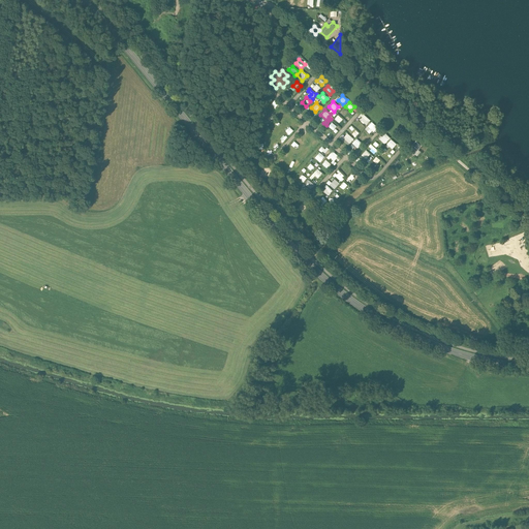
[(372,122),(365,129),(369,133),(372,130),(373,131),(377,128),(372,122)]
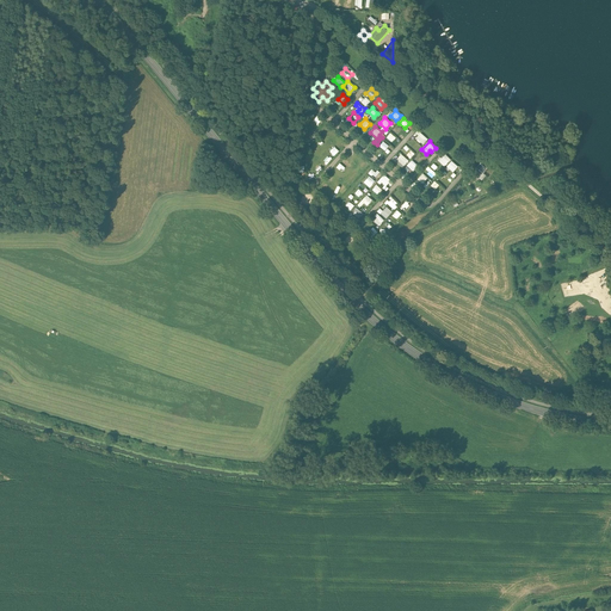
[(421,161),(426,156),(420,150),(415,155),(421,161)]
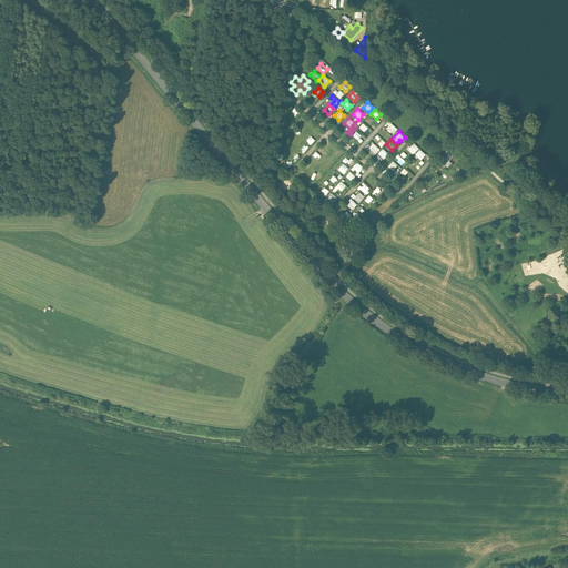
[(374,155),(379,149),(373,143),(369,148),(367,145),(365,148),(374,155)]
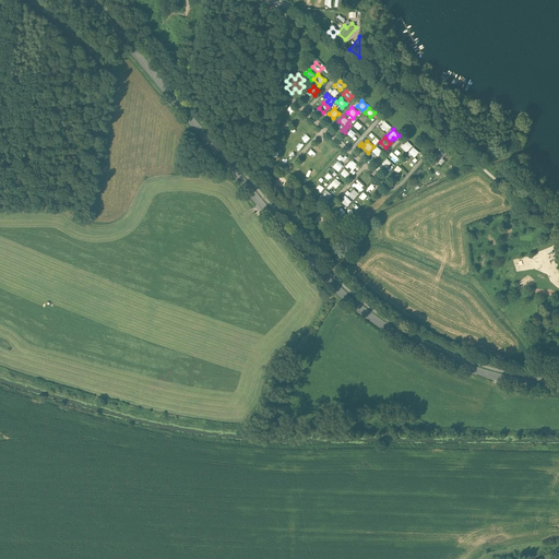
[(406,152),(413,146),(407,141),(401,146),(406,152)]
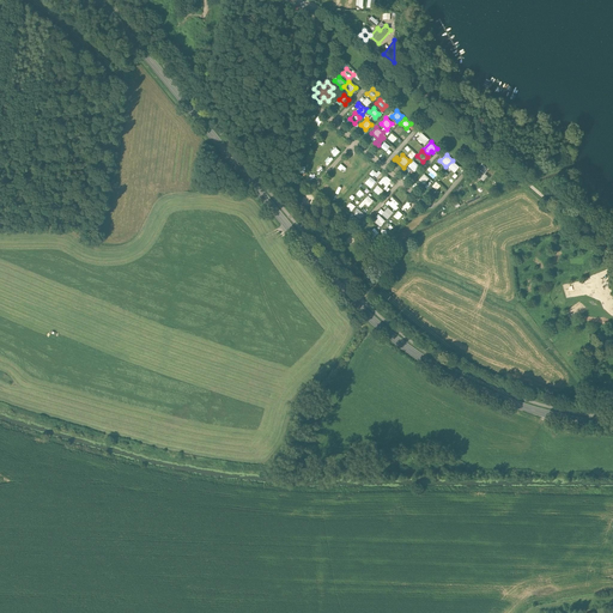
[(414,171),(419,167),(413,161),(408,165),(414,171)]
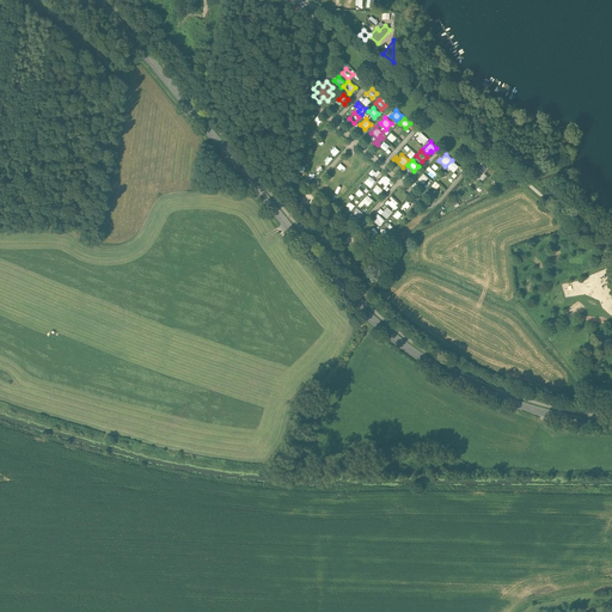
[(447,166),(453,172),(459,166),(452,160),(447,166)]
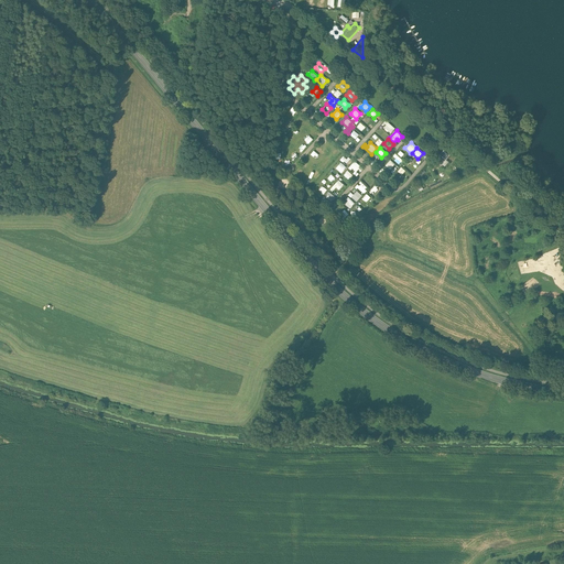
[(448,149),(442,155),(443,156),(438,161),(442,164),(445,160),(453,152),(448,149)]
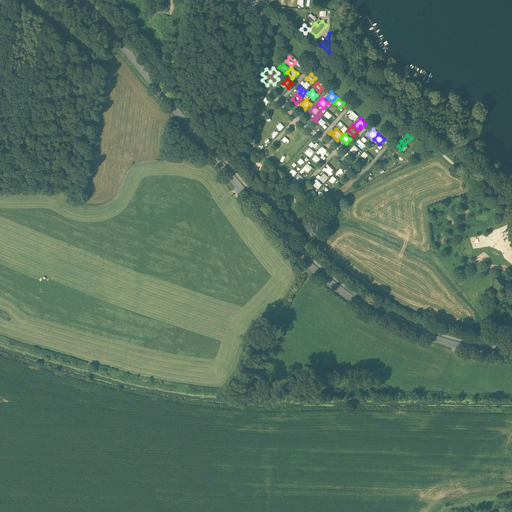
[(354,145),(350,150),(353,154),(358,149),(354,145)]
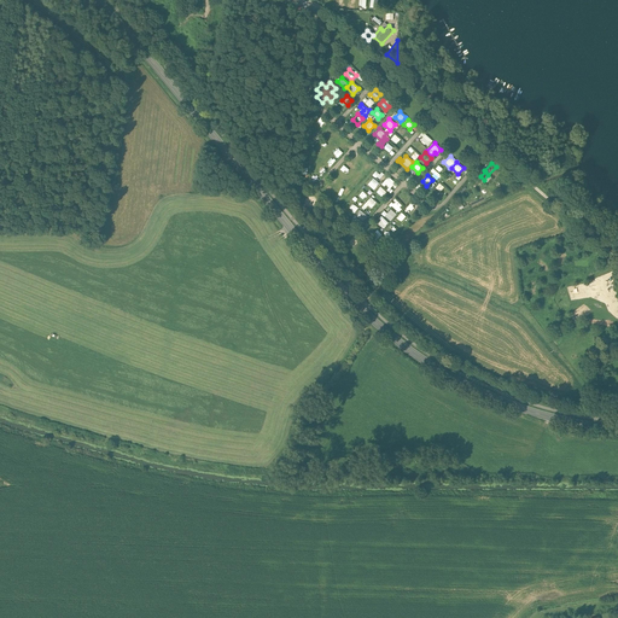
[(383,182),(389,188),(395,182),(389,176),(383,182)]
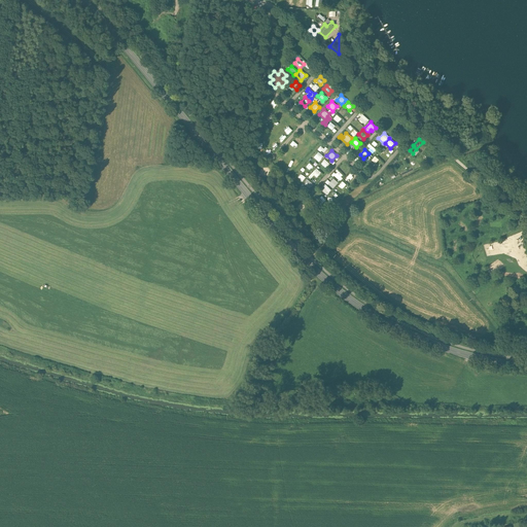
[(313,156),(318,162),(323,156),(318,151),(313,156)]
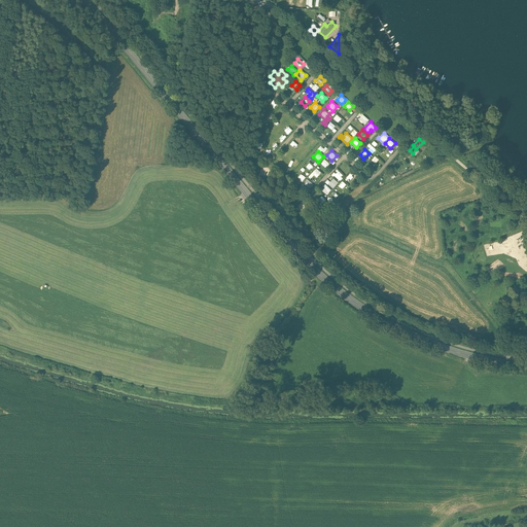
[(375,156),(370,163),(374,166),(379,160),(375,156)]
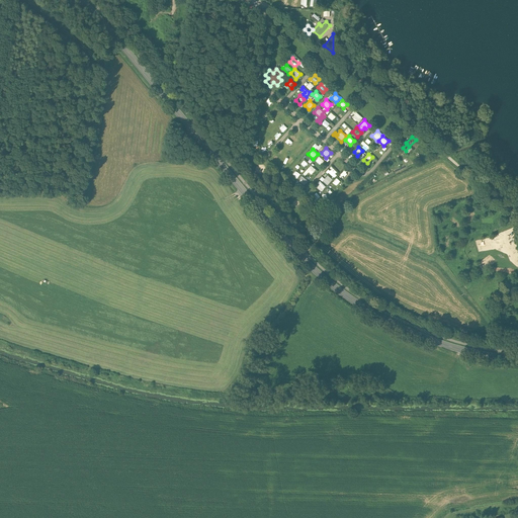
[(316,160),(320,165),(324,161),(320,157),(316,160)]
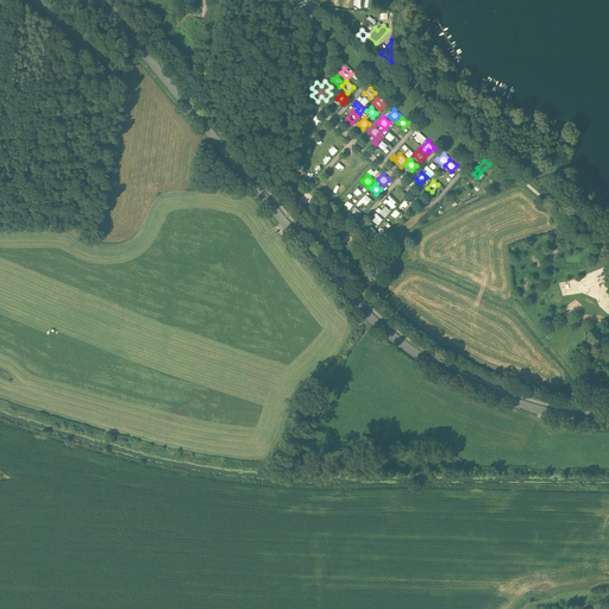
[(356,203),(358,207),(363,202),(366,205),(371,200),(365,194),(356,203)]
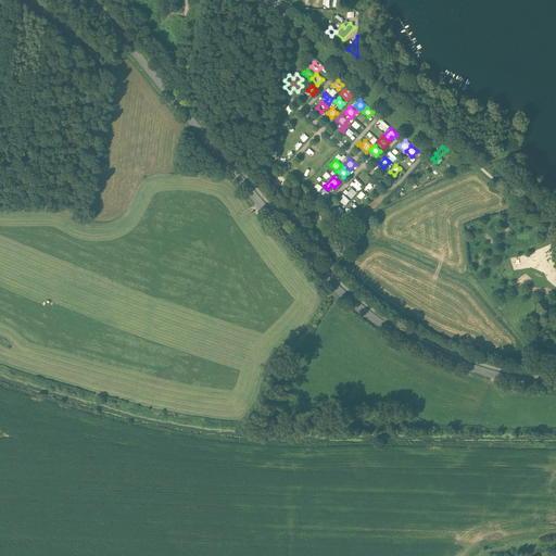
[(357,191),(363,188),(357,180),(354,184),(353,181),(351,184),(357,191)]
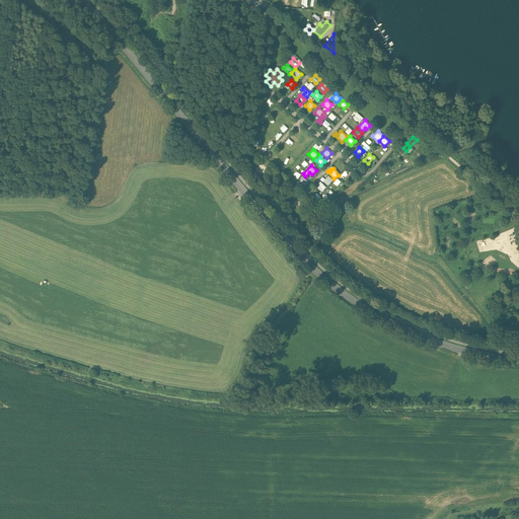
[(347,174),(349,176),(352,173),(346,168),(339,176),(342,179),(347,174)]
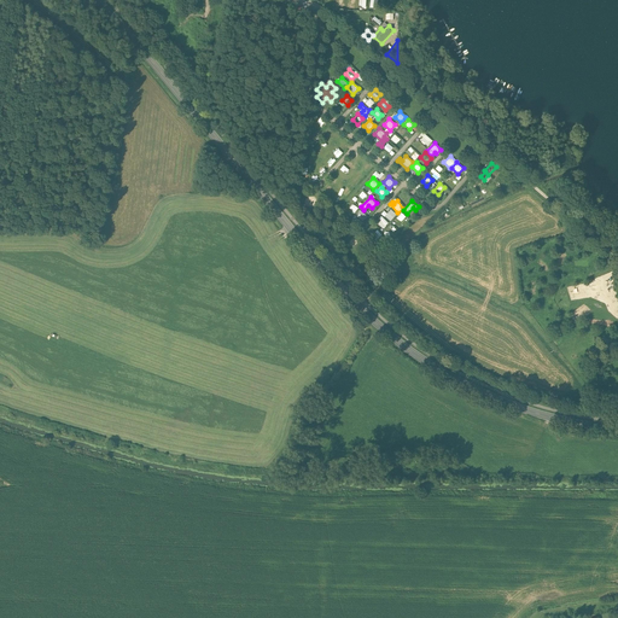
[(388,213),(384,210),(382,214),(390,221),(396,214),(391,209),(388,213)]
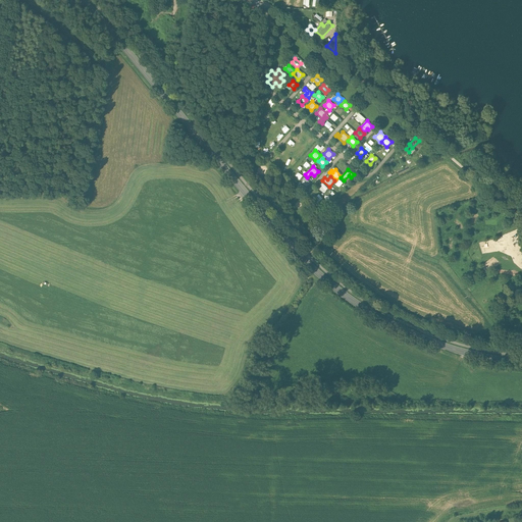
[(306,187),(310,183),(305,177),(301,181),(306,187)]
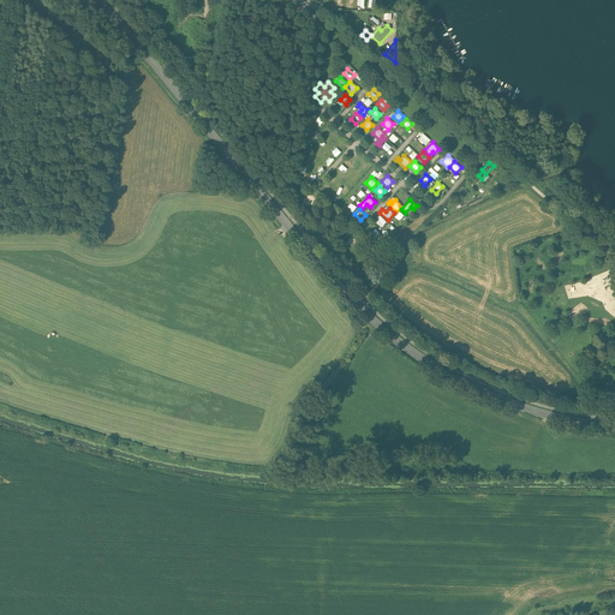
[(380,215),(377,218),(378,219),(375,221),(382,227),(387,221),(380,215)]
